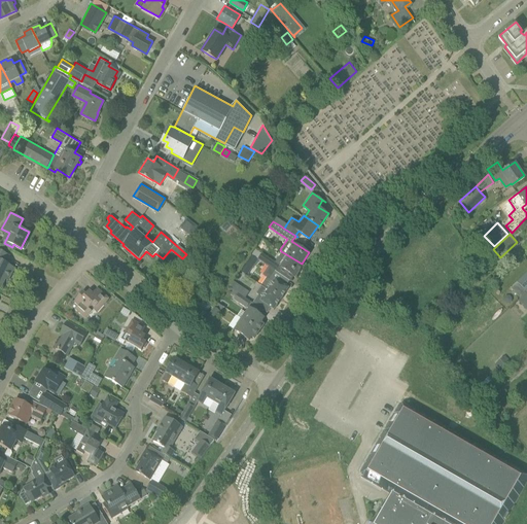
[(9,254),(0,249),(0,284),(1,286),(5,278),(8,279),(9,276),(6,275),(8,271),(11,273),(14,267),(5,262),(9,254)]
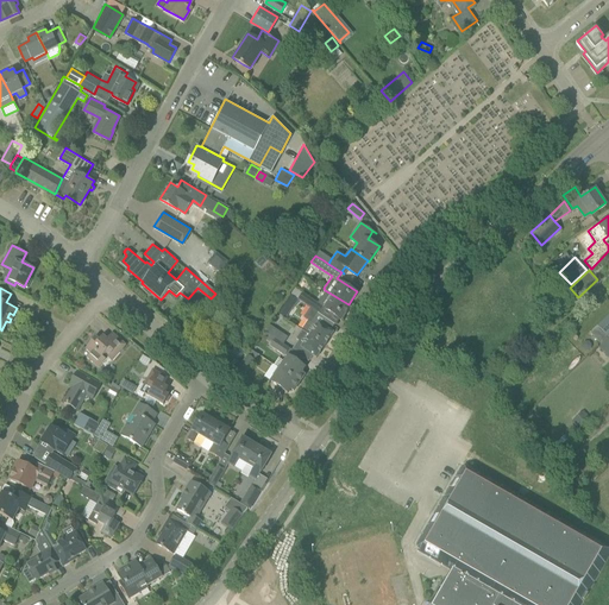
[(299,297),(309,304),(318,310),(322,304),(324,306),(324,307),(341,319),(350,306),(349,304),(325,290),(318,301),(303,291),(299,297)]
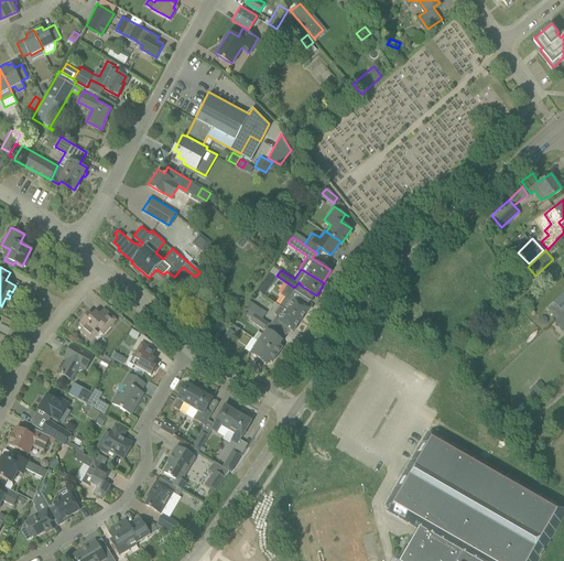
[(269,271),(263,279),(270,284),(275,276),(269,271)]
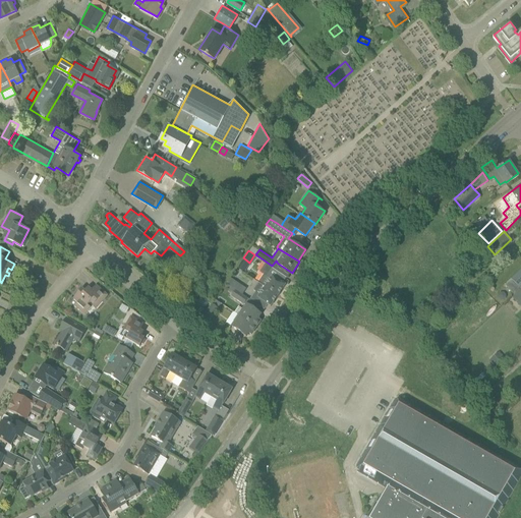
[(258,270),(264,273),(258,280),(278,293),(285,283),(279,279),(282,273),(272,266),(265,261),(258,270)]
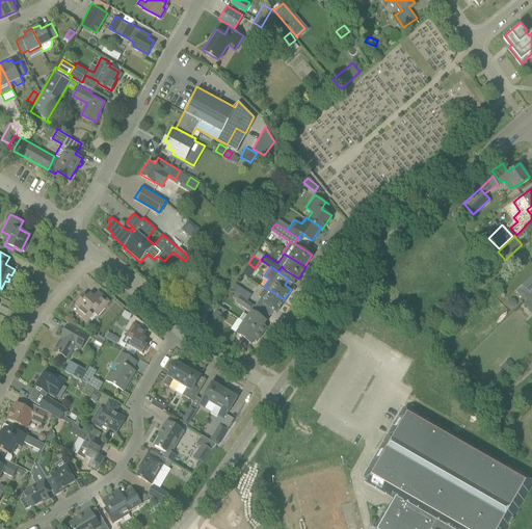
[(525,296),(531,289),(531,273),(516,288),(525,296)]
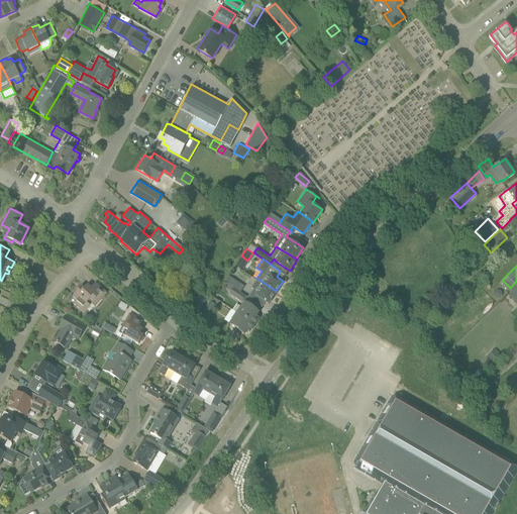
[(228,283),(234,287),(240,291),(244,285),(228,274),(223,280),(228,283)]
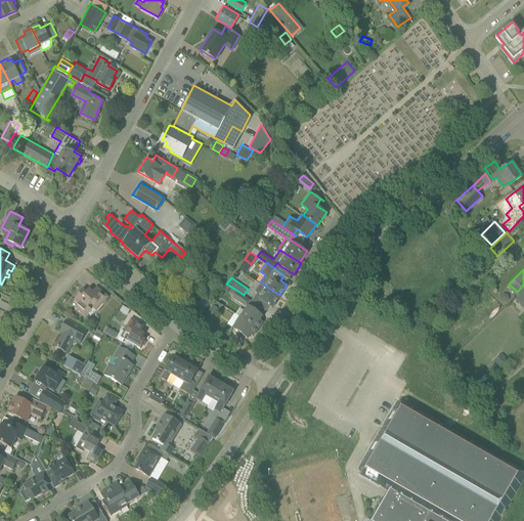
[(448,277),(442,283),(446,287),(451,281),(448,277)]
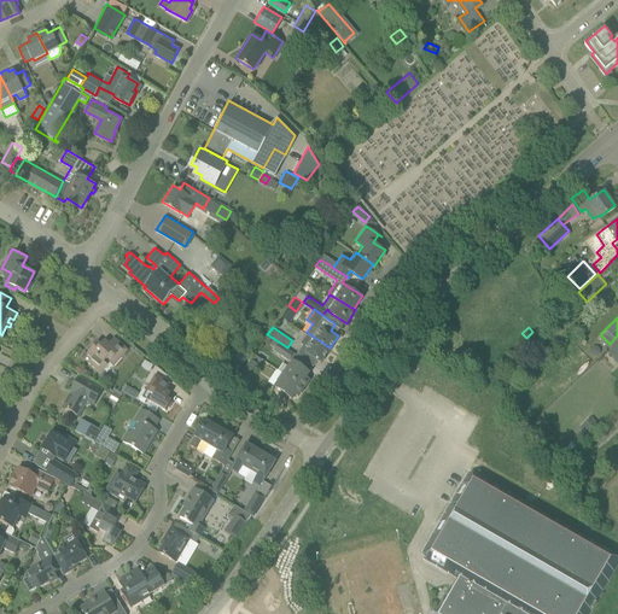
[(301,341),(303,344),(296,354),(312,363),(315,357),(321,361),(330,348),(307,332),(305,332),(307,333),(301,341)]
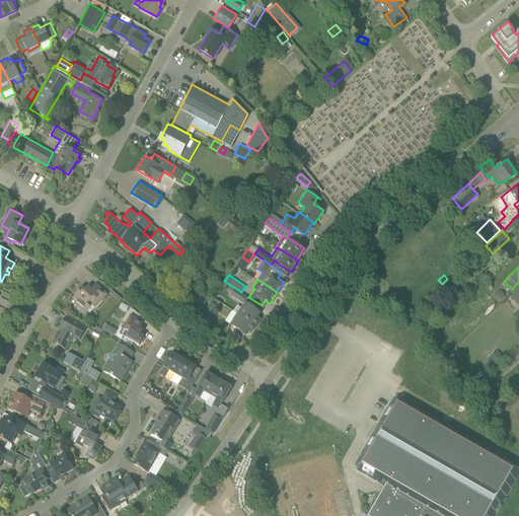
[(74,302),(85,312),(88,308),(90,310),(94,305),(95,306),(97,304),(96,303),(106,292),(95,282),(90,288),(87,285),(84,289),(81,286),(73,296),(77,299),(74,302)]
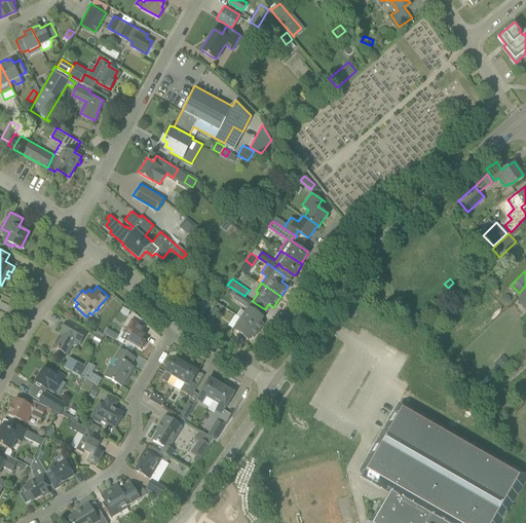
[(525,289),(517,299),(525,307),(525,289)]
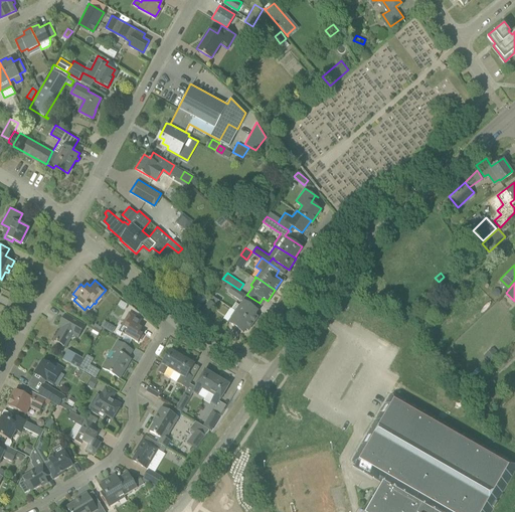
[(239,290),(233,286),(229,292),(240,300),(244,294),(239,290)]
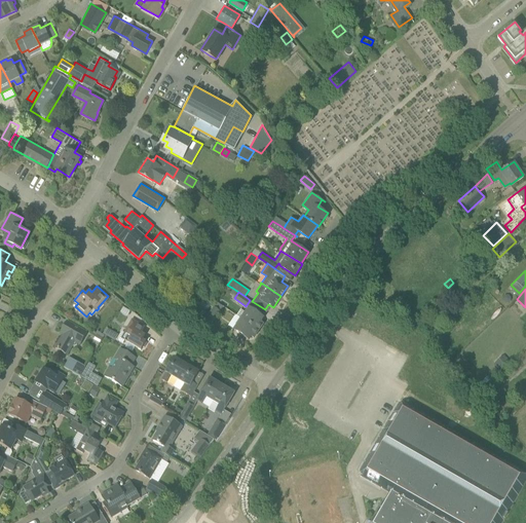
[(219,309),(213,305),(203,319),(211,323),(219,309)]
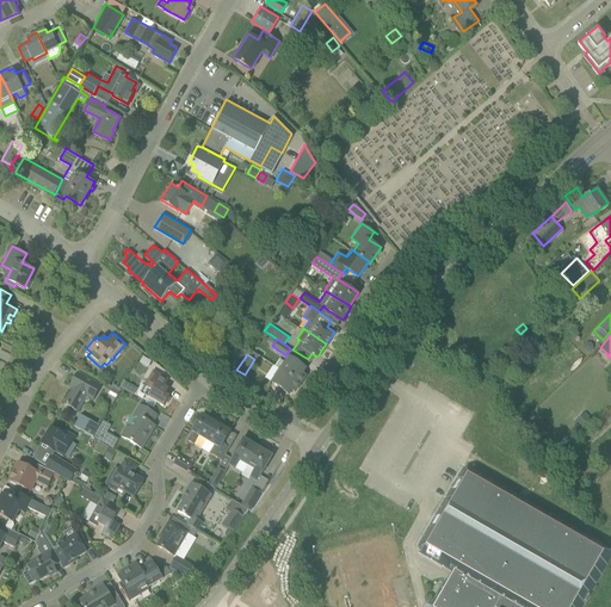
[(282,369),(300,382),(306,373),(302,371),(306,366),(289,355),(284,361),(285,363),(282,369)]
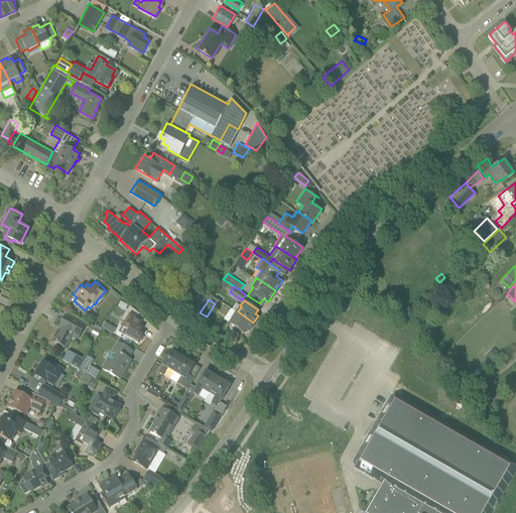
[(138,342),(143,334),(139,332),(142,328),(138,326),(142,318),(129,311),(124,321),(122,325),(119,324),(116,329),(116,331),(117,332),(120,334),(122,332),(129,337),(138,342)]
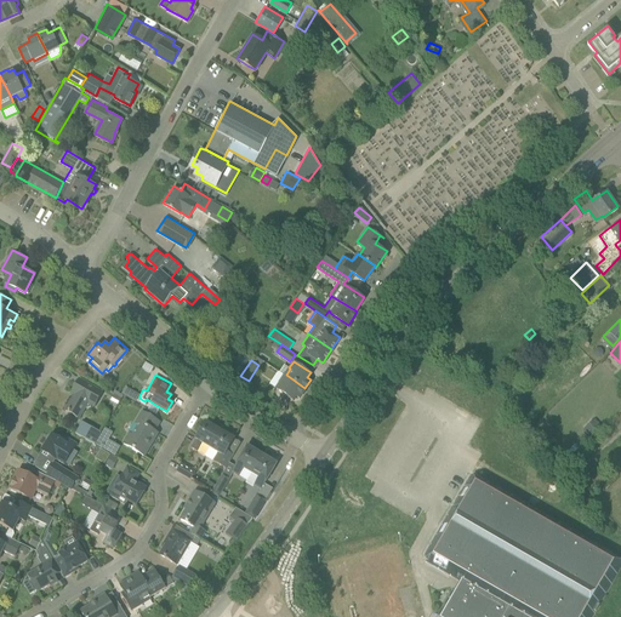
[(300,395),(305,388),(286,375),(281,382),(280,381),(275,387),(292,398),(296,394),(300,395)]
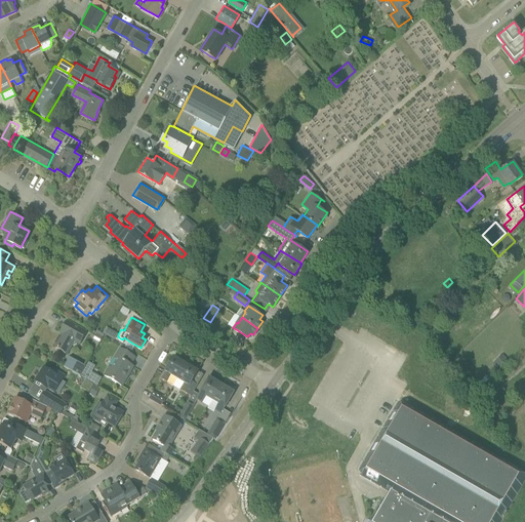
[(87,330),(75,324),(67,319),(59,330),(63,332),(54,346),(66,352),(70,344),(72,344),(77,343),(78,340),(80,343),(87,330)]
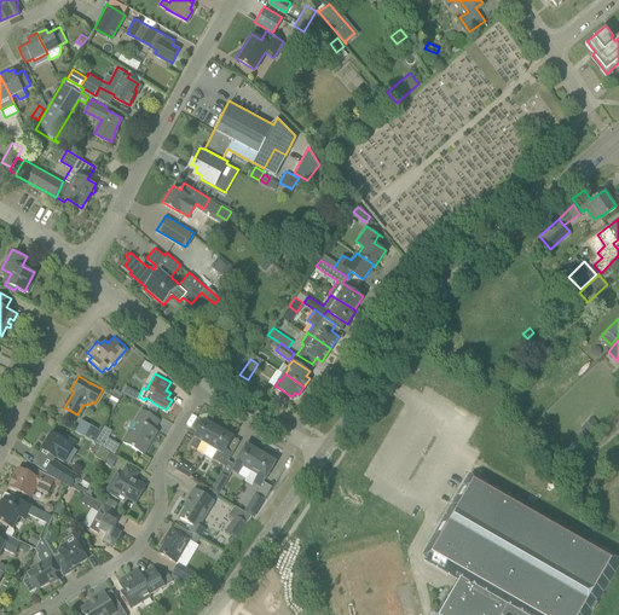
[(121,390),(128,394),(132,387),(125,383),(121,390)]
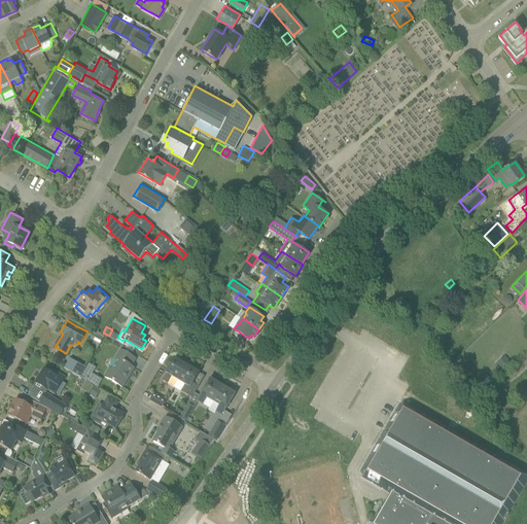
[(135,356),(127,351),(120,348),(115,357),(117,359),(112,369),(109,367),(104,375),(123,385),(134,367),(131,364),(135,356)]
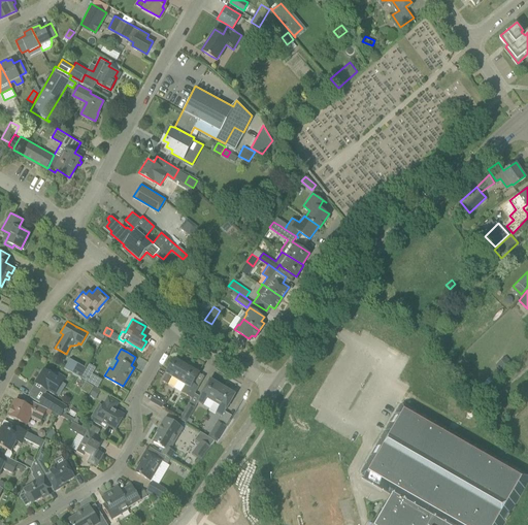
[(505,355),(497,363),(502,369),(510,361),(505,355)]
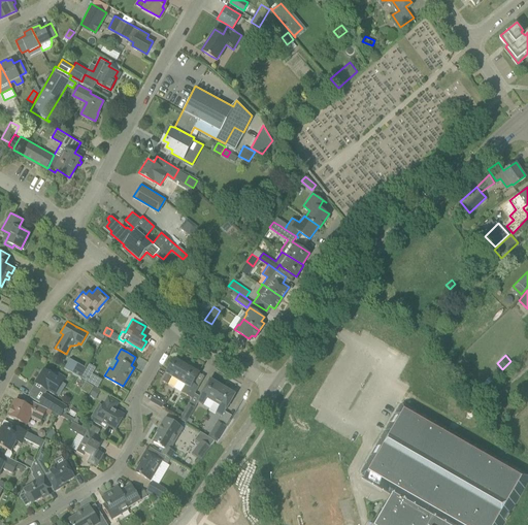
[(70,356),(64,366),(80,375),(87,365),(70,356)]
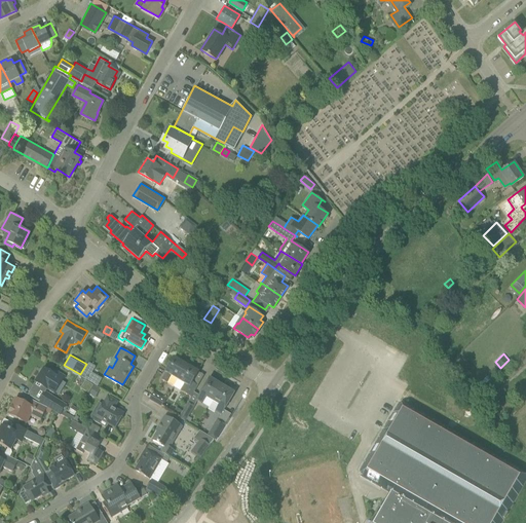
[(178,378),(187,363),(175,356),(161,378),(167,381),(172,374),(178,378)]
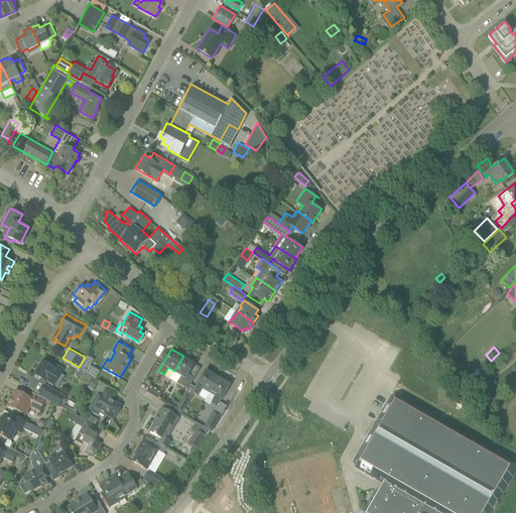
[(94,358),(88,355),(84,361),(90,365),(94,358)]
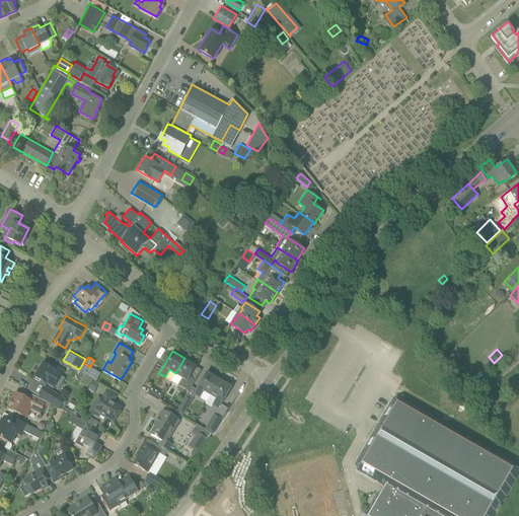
[(184,358),(175,373),(182,377),(177,384),(189,390),(196,379),(190,375),(197,365),(184,358)]
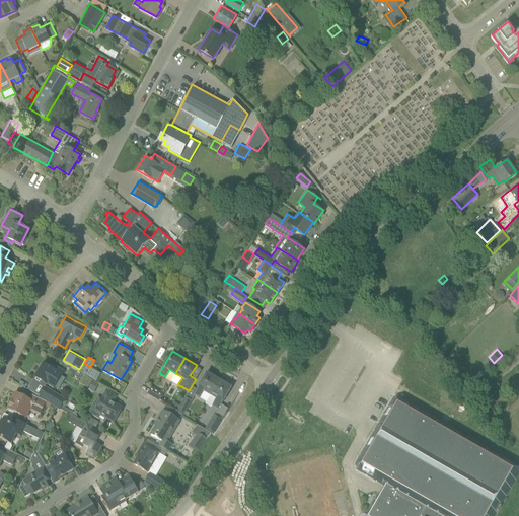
[(64,369),(51,361),(49,365),(44,362),(40,369),(38,369),(34,372),(35,374),(34,375),(47,382),(54,386),(64,369)]
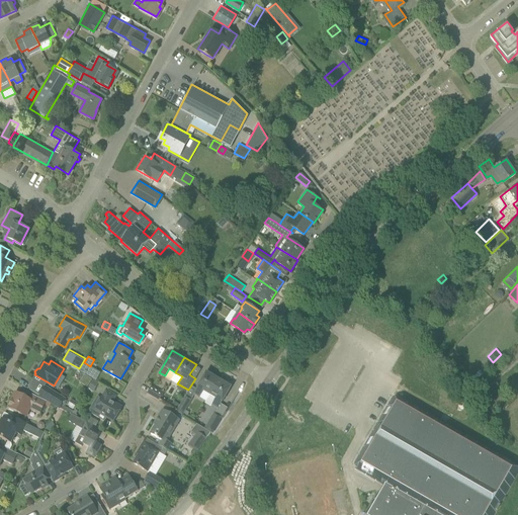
[(202,390),(208,394),(219,377),(205,370),(193,392),(199,396),(202,390)]
